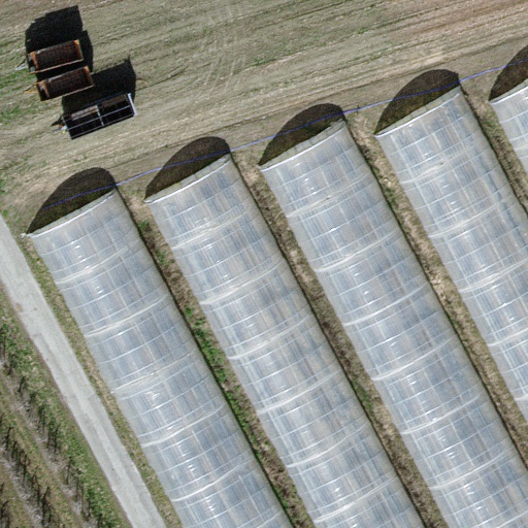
[(527,80),(494,98),(527,163),(527,80)]
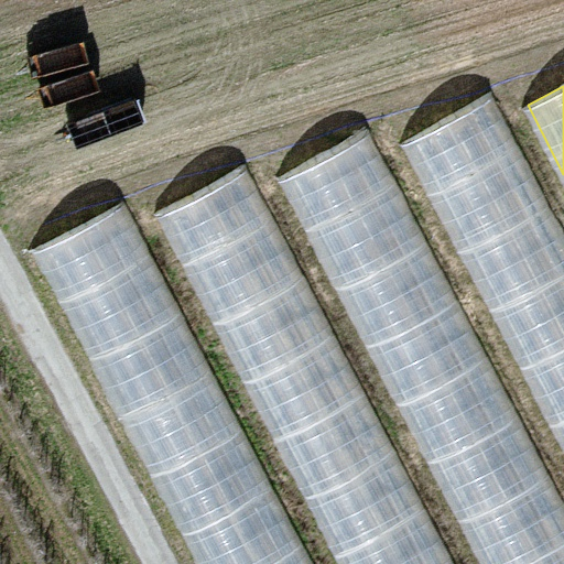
[(563,236),(491,96),(403,141),(563,452),(563,236)]
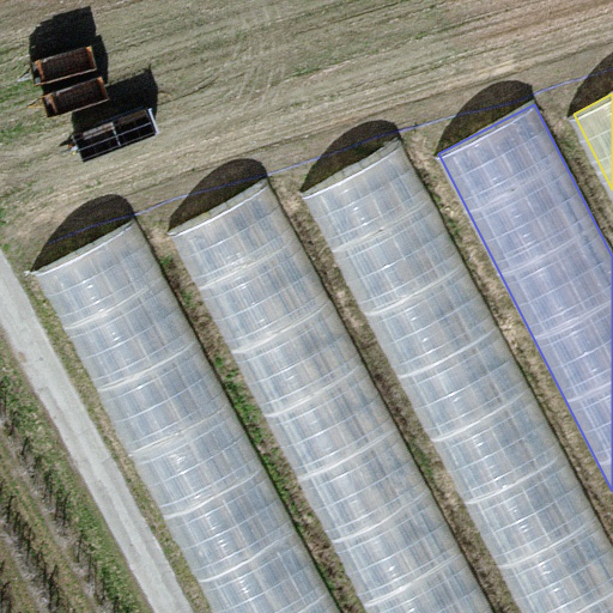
[(612,612),(612,552),(399,138),(303,187),(522,612),(612,612)]
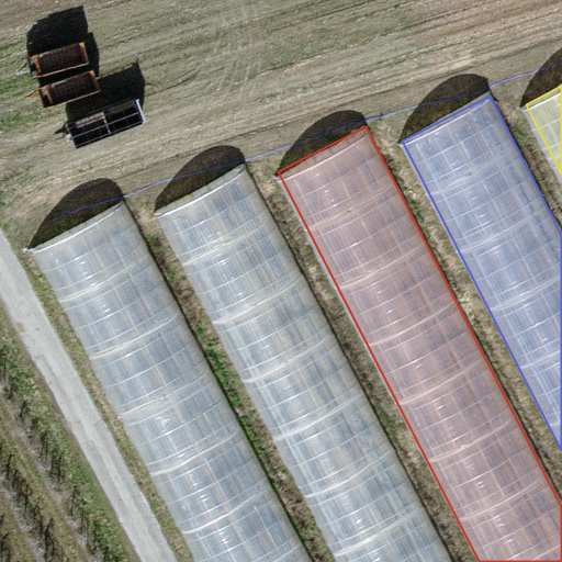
[(448,561),(243,164),(155,209),(337,561),(448,561)]
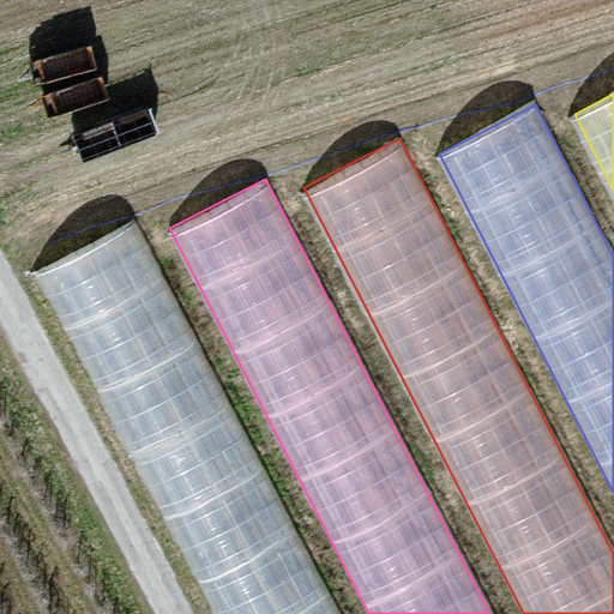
[(339,613),(134,217),(38,266),(217,613),(339,613)]
